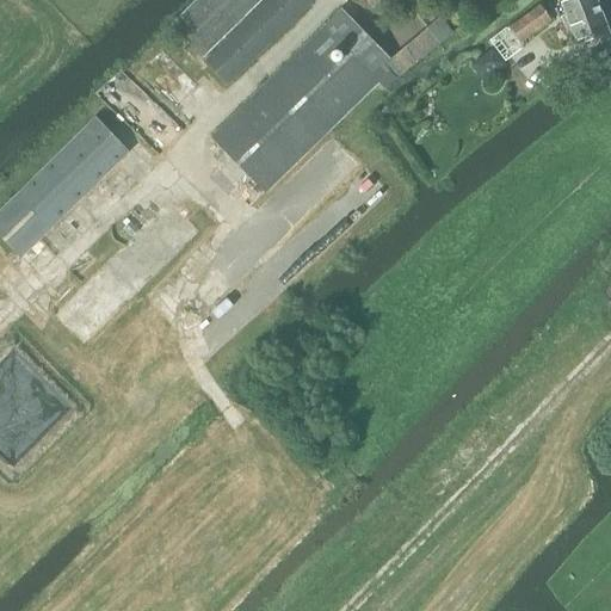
[(198,0),(172,26),(203,57),(261,0),(198,0)]
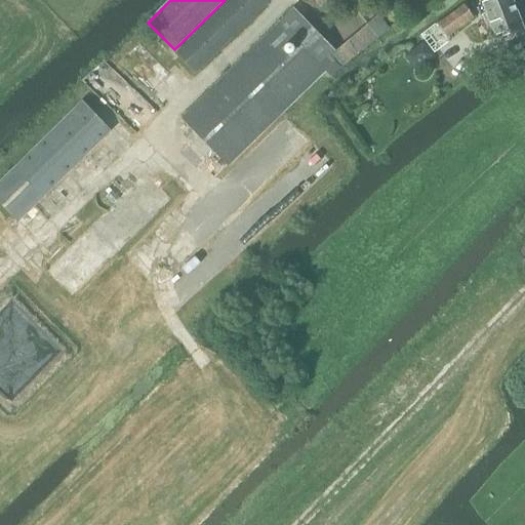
[(271,1),(270,0),(231,0),(177,52),(198,73),(271,1)]
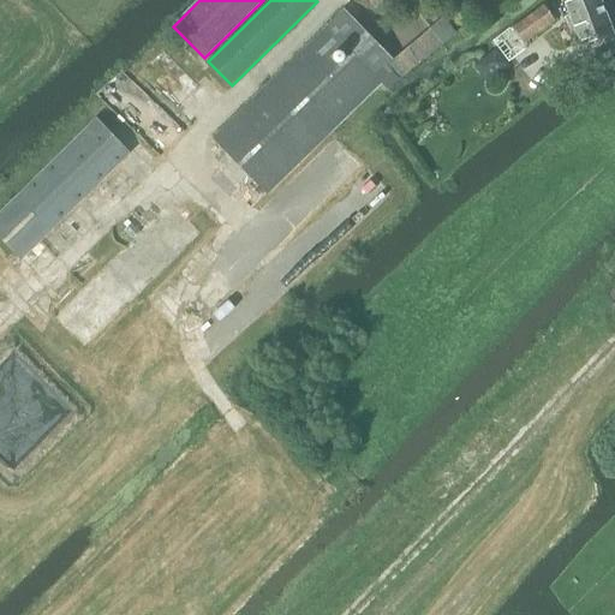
[(368,0),(381,13),(395,0),(368,0)]
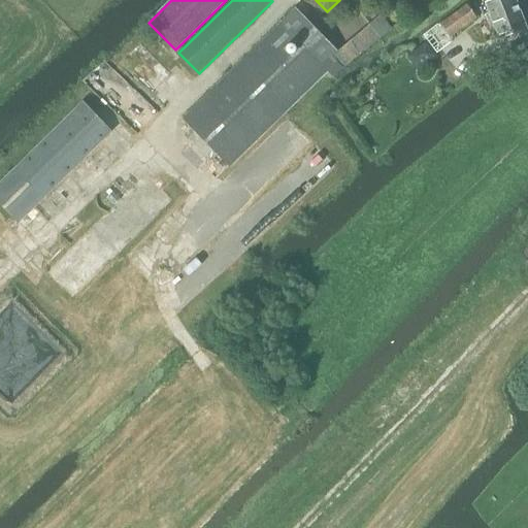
[(485,14),(489,25),(495,23),(495,21),(504,18),(503,17),(504,15),(520,9),(516,0),(494,0),(486,3),(489,12),(485,14)]
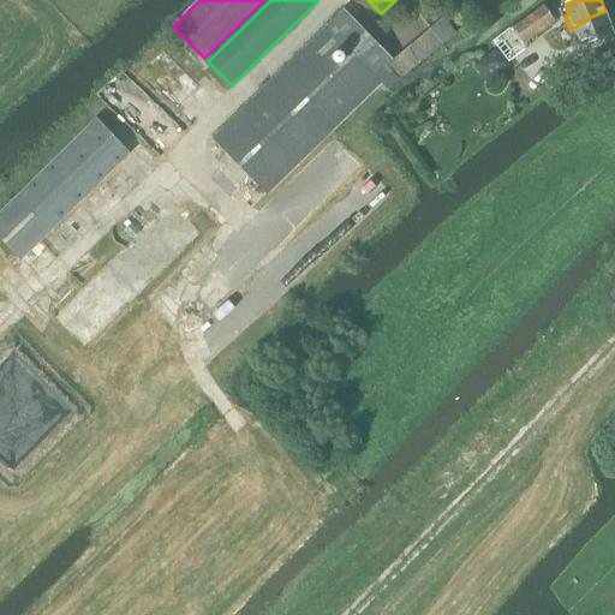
[(544,5),(502,36),(506,41),(500,46),(507,57),(514,52),(515,54),(526,46),(525,43),(556,21),(544,5)]
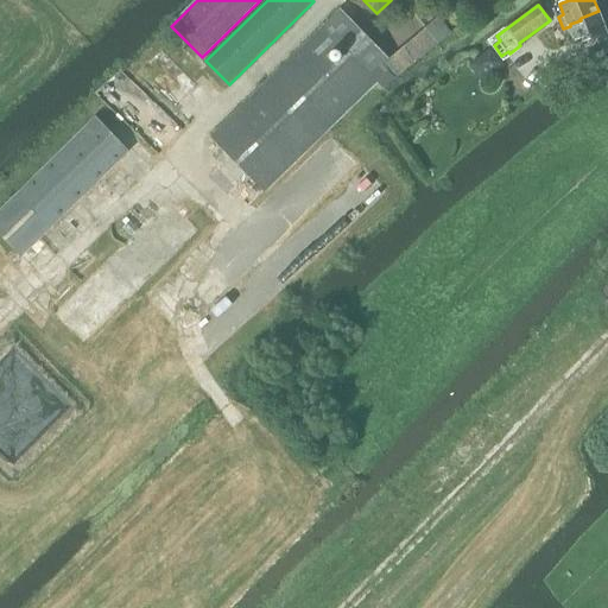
[(371,74),(387,57),(341,11),(210,138),(265,191),(378,81),(371,74)]
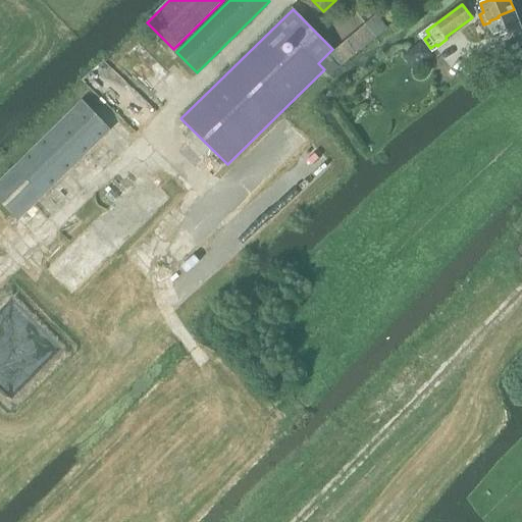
[(489,22),(483,24),(487,36),(491,34),(493,39),(521,28),(514,9),(499,15),(498,16),(499,17),(489,20),(489,22)]
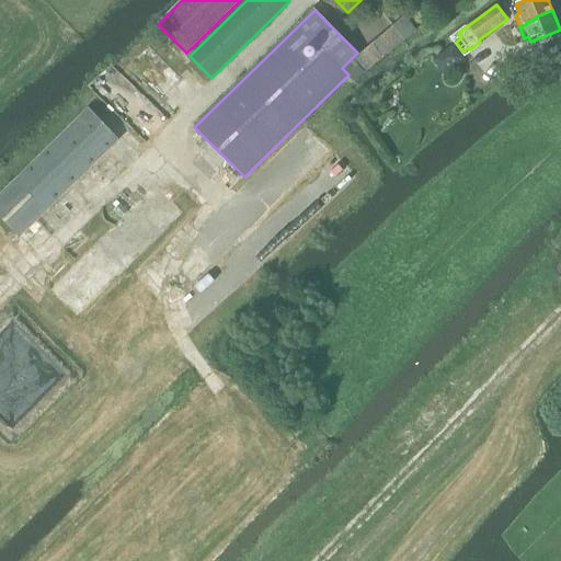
[(393,25),(390,29),(402,42),(405,38),(415,30),(404,16),(393,25)]
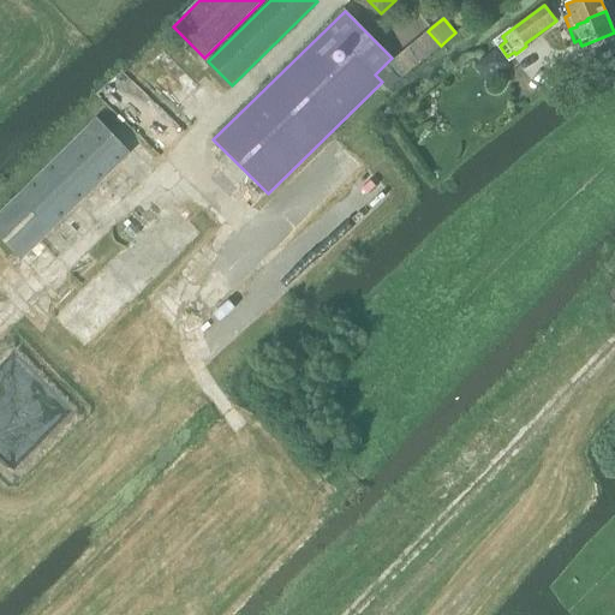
[(507,65),(496,51),(476,66),(482,75),(491,77),(507,65)]
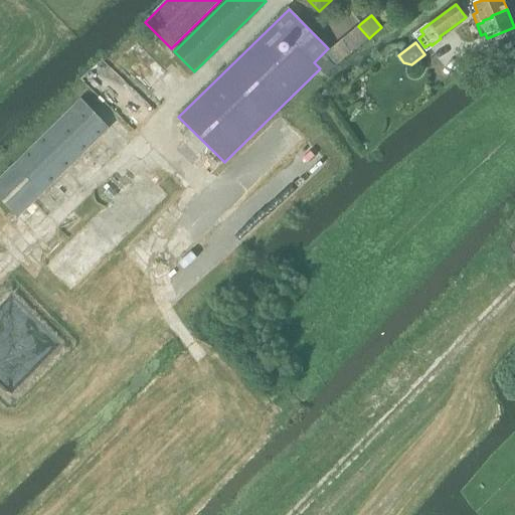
[(81,100),(0,179),(0,199),(18,217),(110,128),(81,100)]
